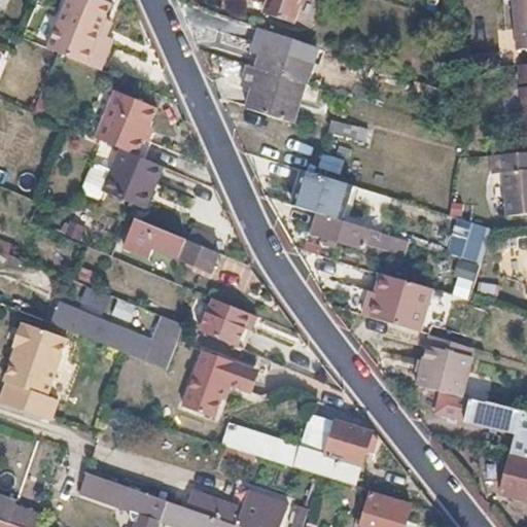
[(117,6),(101,0),(74,0),(55,50),(62,54),(94,66),(105,37),(117,6)]
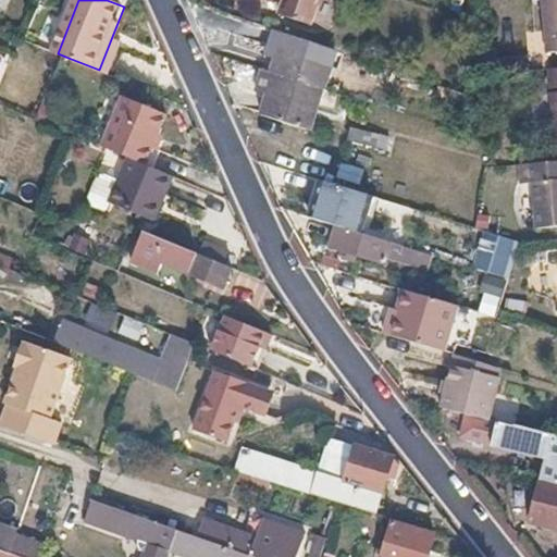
[(285,0),(281,12),(309,22),(317,0),(285,0)]
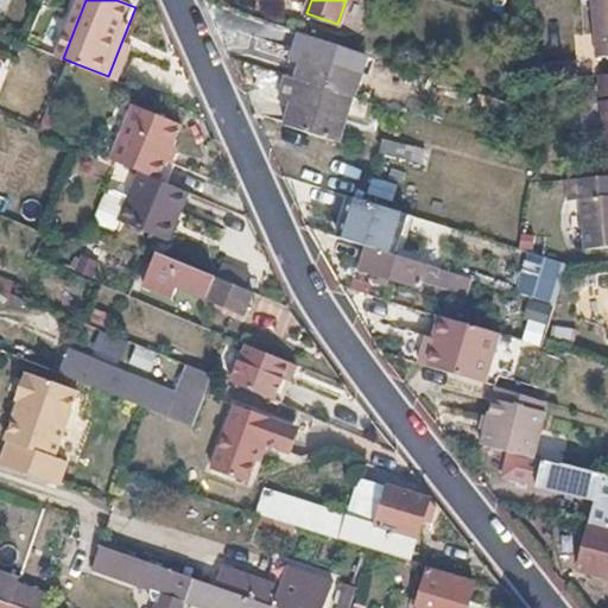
[(607,0),(586,0),(591,56),(607,55),(607,0)]
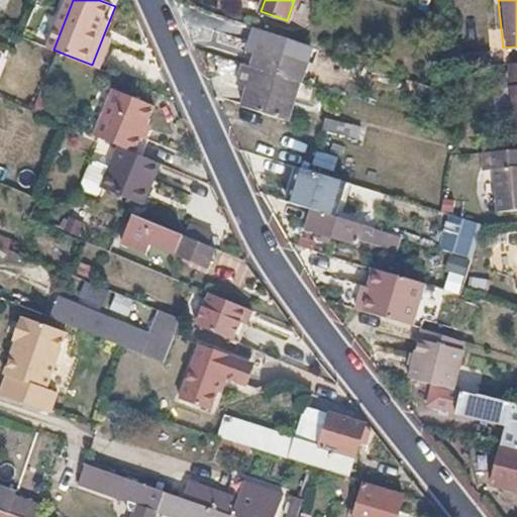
[(244,48),(254,52),(251,63),(299,78),(304,60),(276,50),(280,37),(252,27),(244,48)]
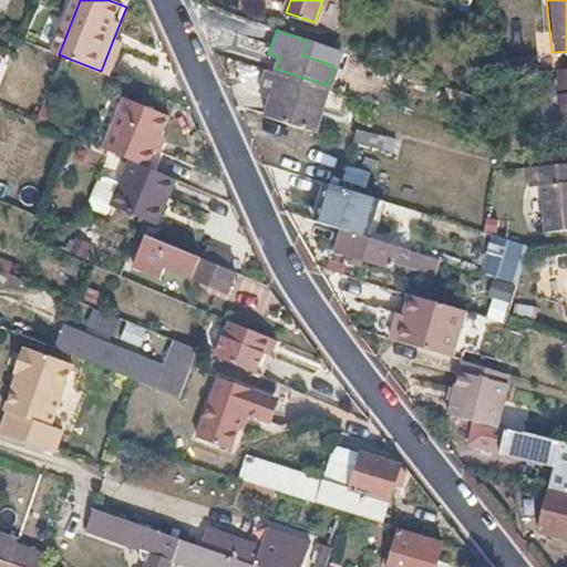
[(129,45),(113,40),(101,71),(115,76),(129,45)]
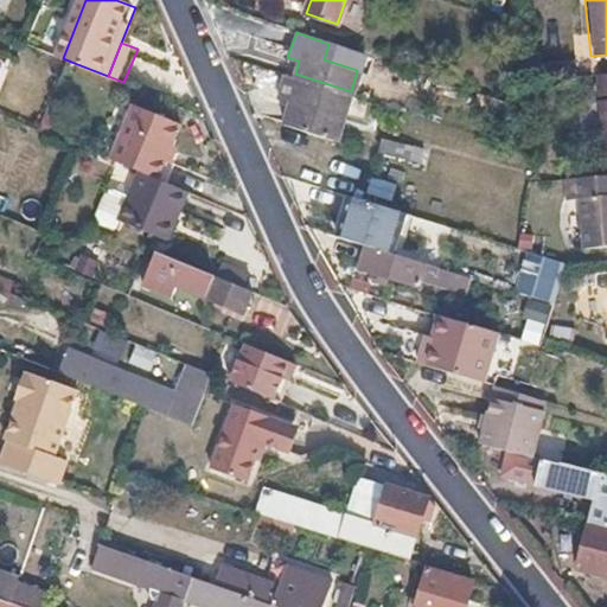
[(606,74),(595,75),(606,174),(606,173),(606,74)]
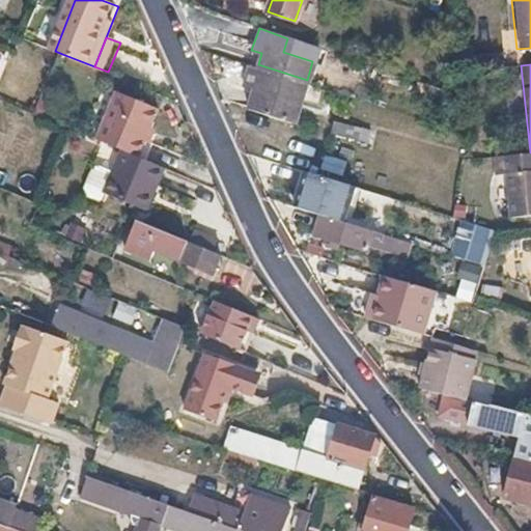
[(243,84),(254,87),(247,108),(295,121),(307,83),(249,65),(243,84)]
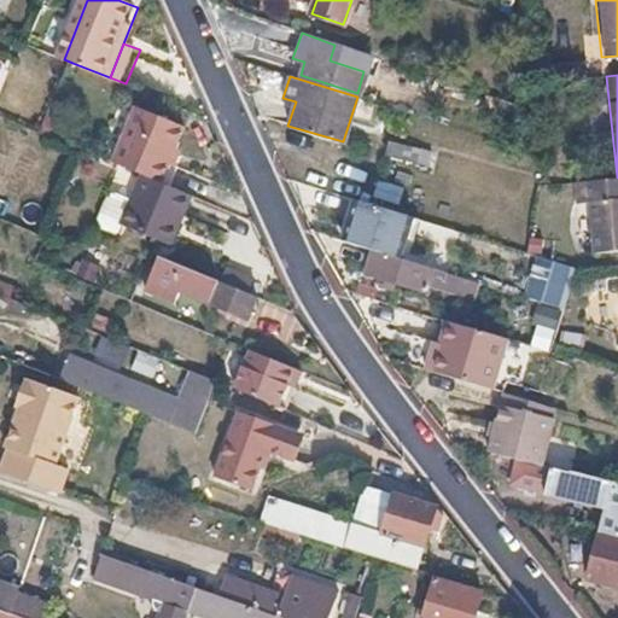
[(190,127),(143,108),(121,163),(140,172),(168,182),(190,127)]
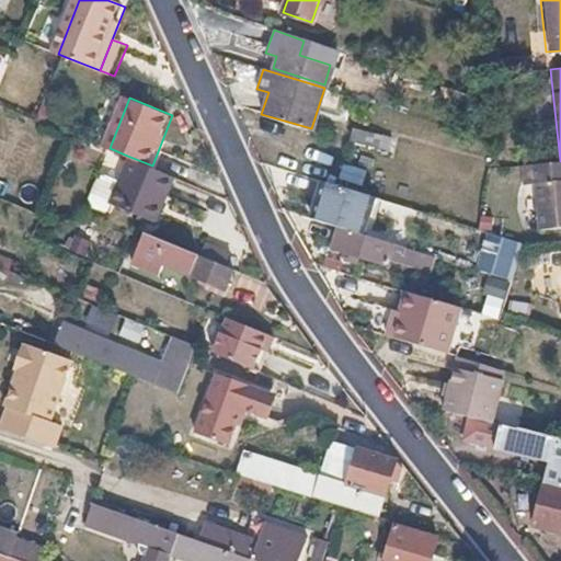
[(381,135),(356,126),(352,140),(377,148),(381,135)]
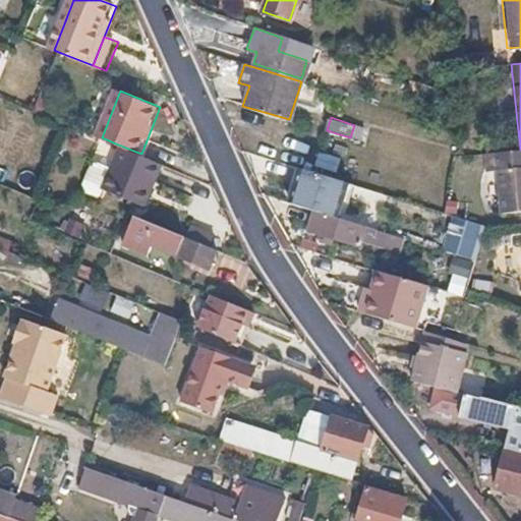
[(141,154),(118,145),(100,188),(136,203),(142,187),(150,190),(161,162),(141,154)]
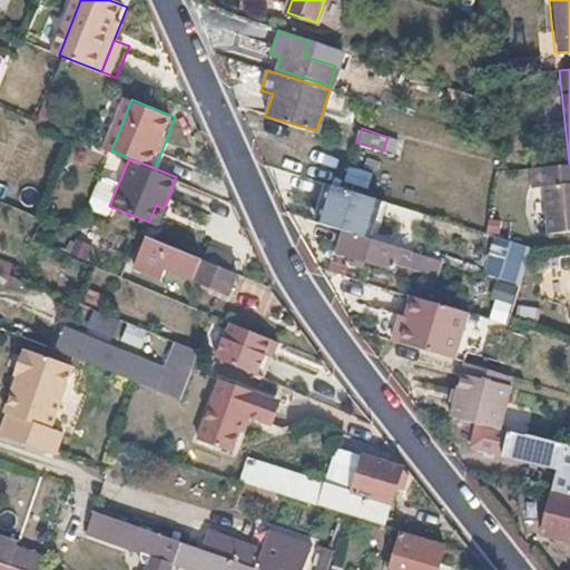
[(530,186),(540,186),(543,234),(569,231),(569,163),(569,164),(528,167),(530,186)]
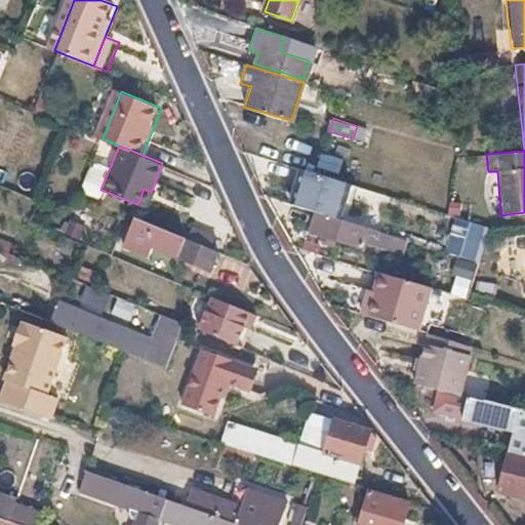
[(297,165),(296,168),(328,177),(329,174),(297,165)]
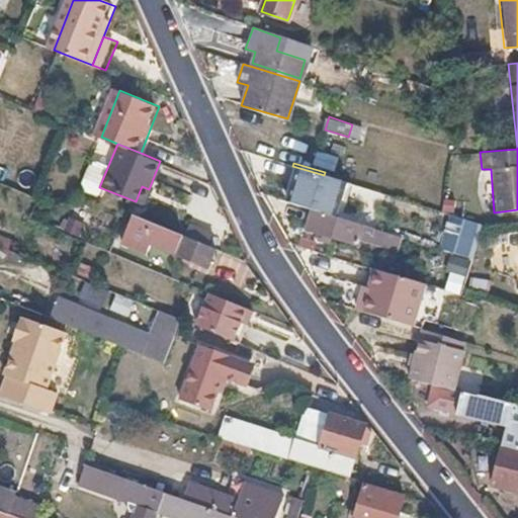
[(324,175),(292,166),(281,197),(314,207),(324,175)]
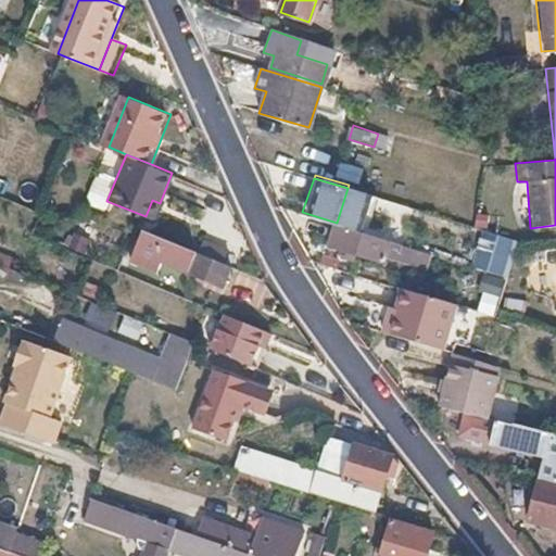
[(160,203),(152,200),(146,216),(153,219),(160,203)]
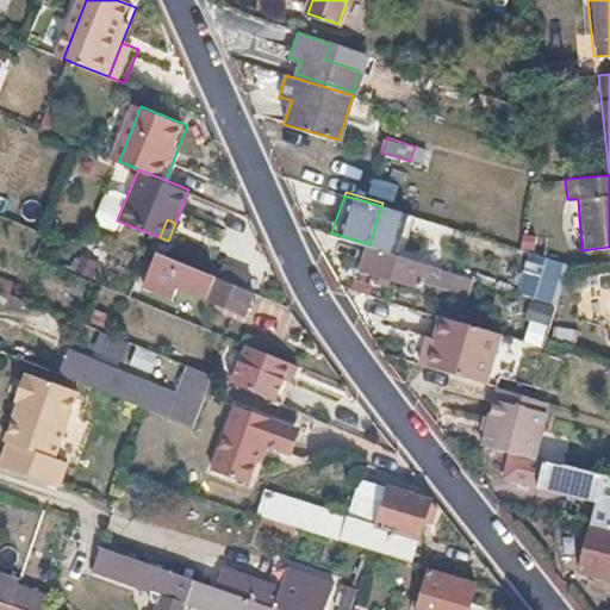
[(331,232),(330,236),(366,247),(367,246),(369,246),(369,244),(331,232)]
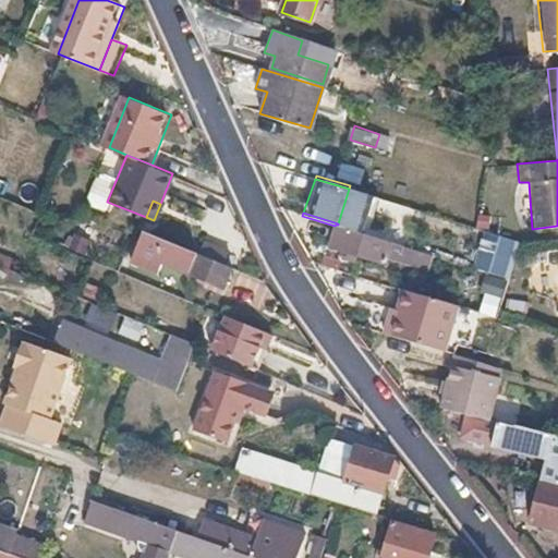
[(335,226),(329,243),(385,261),(387,254),(415,263),(416,258),(432,263),(434,255),(338,225),(336,225),(335,226)]
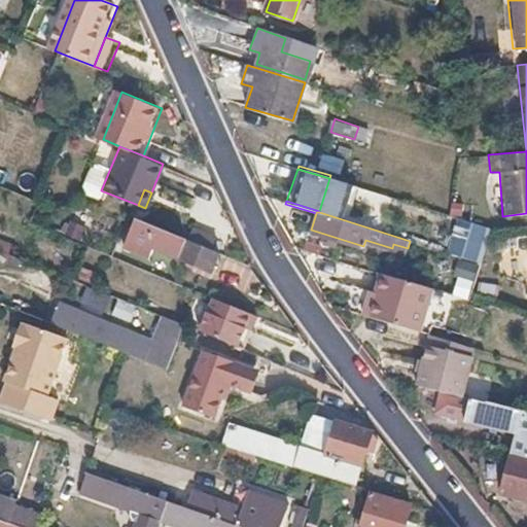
[(449,252),(484,260),(491,226),(456,219),(449,252)]
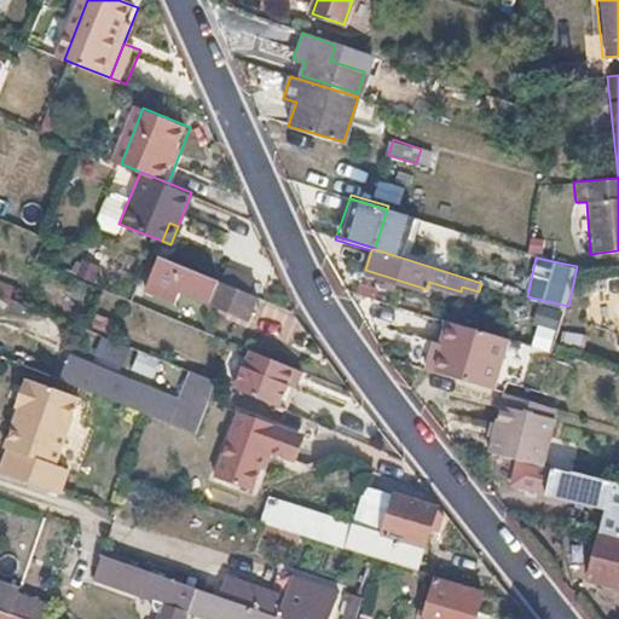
[(174,265),(162,259),(152,283),(165,288),(168,279),(174,265)]
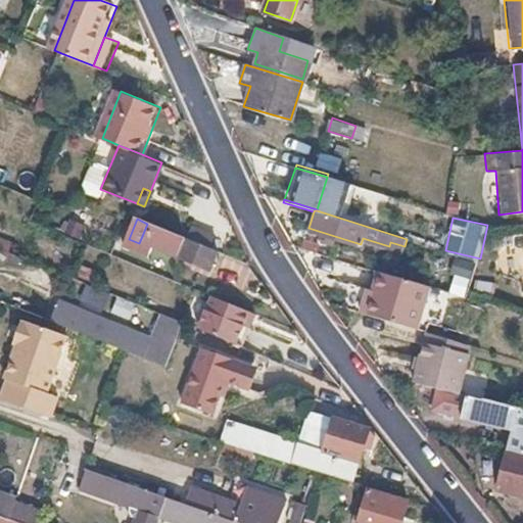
[(183,238),(147,224),(142,236),(178,250),(183,238)]
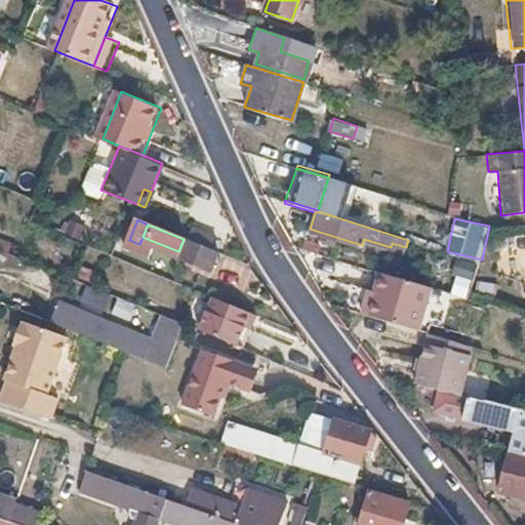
[(178,251),(176,257),(208,271),(209,268),(236,279),(242,263),(184,239),(178,251)]
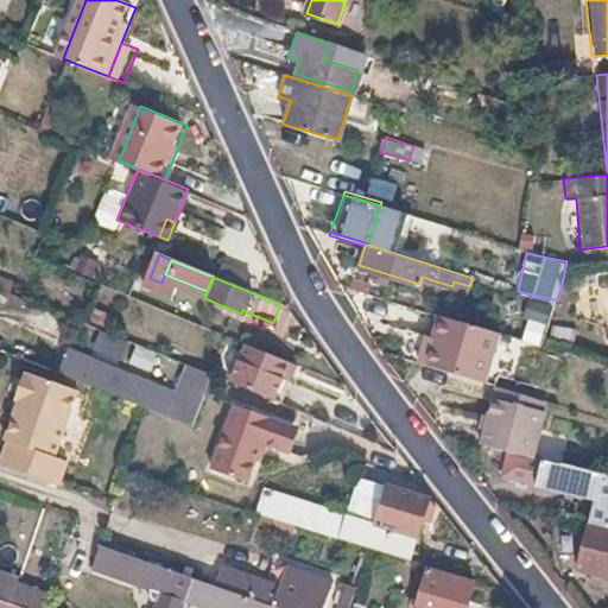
[(494,333),(442,320),(430,367),(482,380),(494,333)]
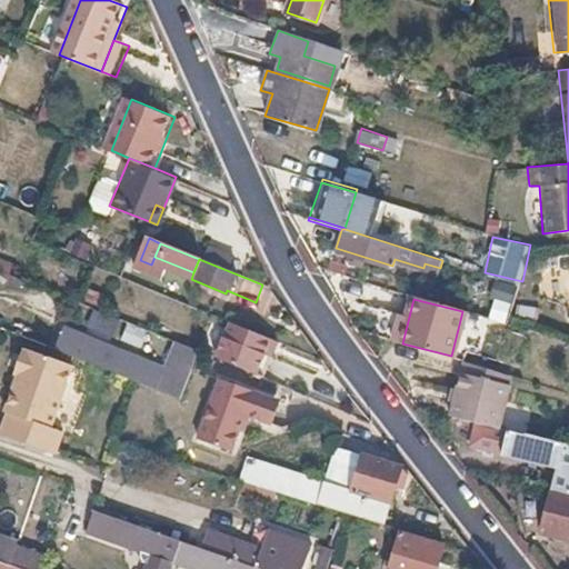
[(270,339),(229,321),(212,357),(255,373),(270,339)]
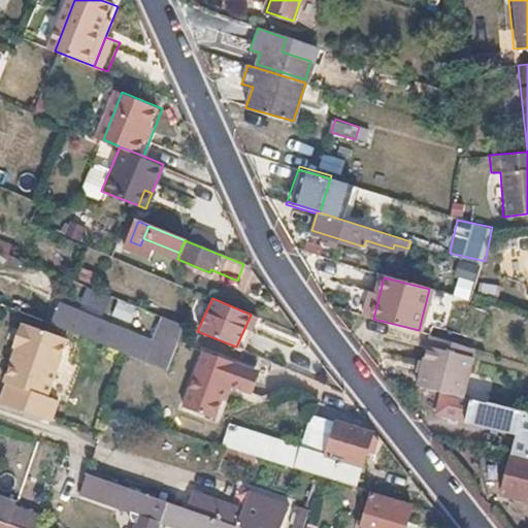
[(58,308),(51,326),(101,345),(108,328),(109,325),(59,306),(58,308)]
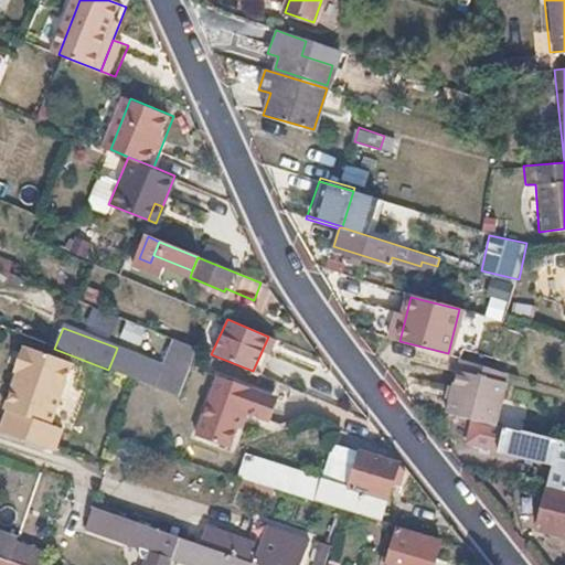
[(168,358),(166,363),(188,372),(190,366),(196,349),(174,340),(168,358)]
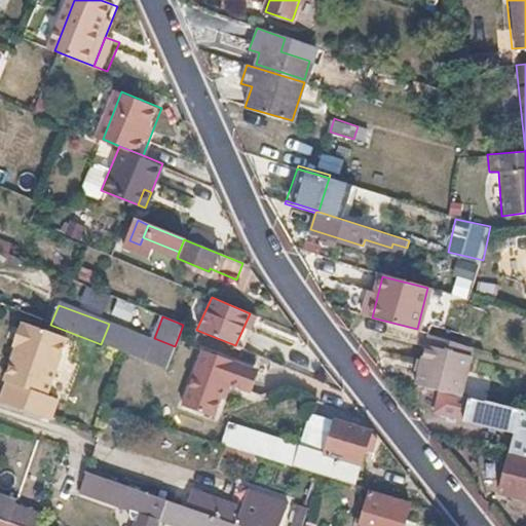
[(67,339),(26,323),(25,325),(21,324),(12,345),(15,346),(2,381),(5,382),(0,393),(0,402),(48,419),(57,400),(45,395),(67,339)]
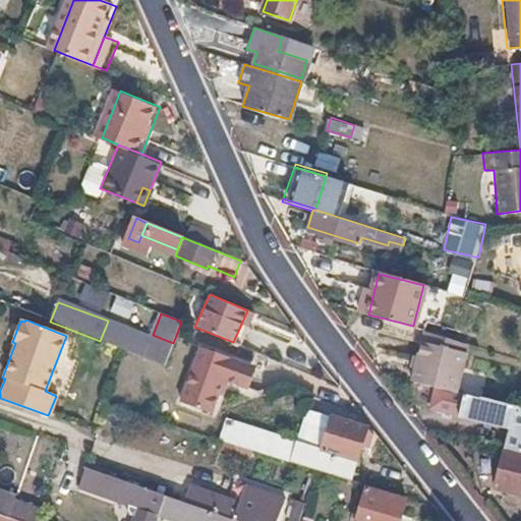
[(468,345),(423,334),(413,373),(458,386),(468,345)]
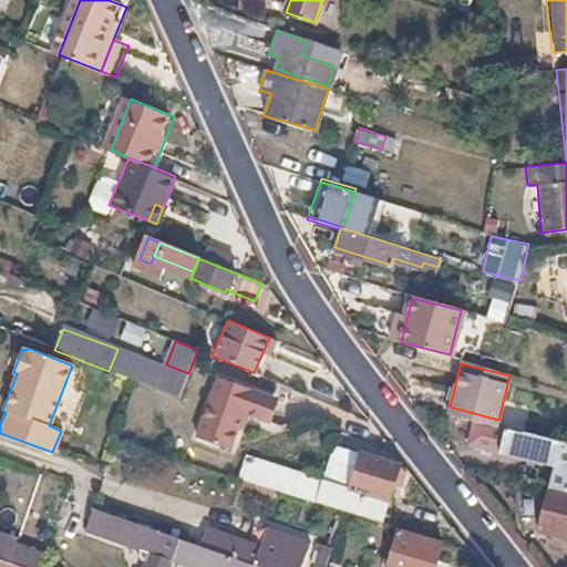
[(166,364),(156,389),(179,398),(188,373),(166,364)]
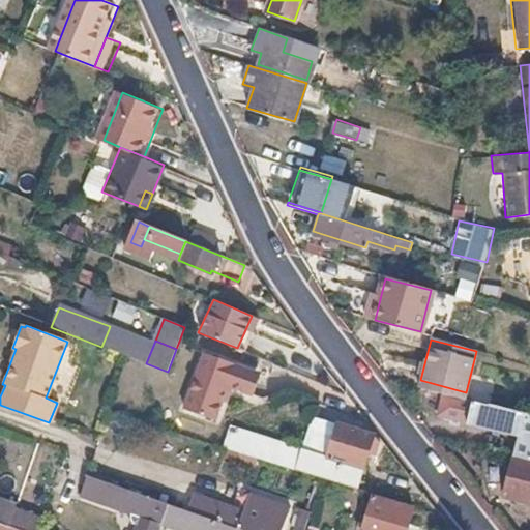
[(246,366),(196,351),(179,409),(210,418),(216,398),(221,383),(227,385),(240,389),(246,366)]
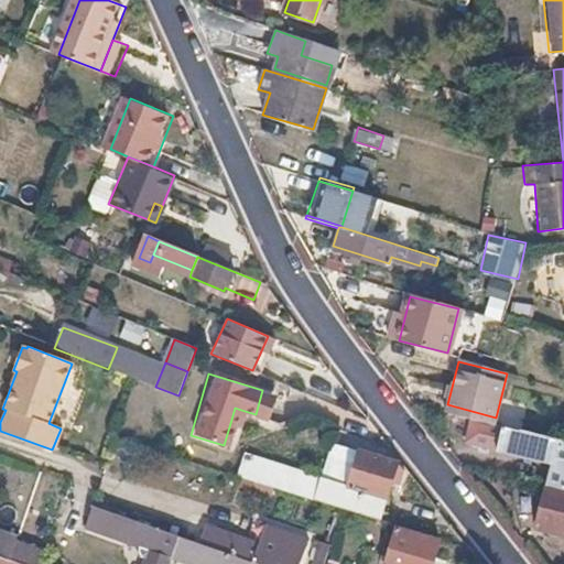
[(269,392),(262,390),(256,414),(262,415),(269,392)]
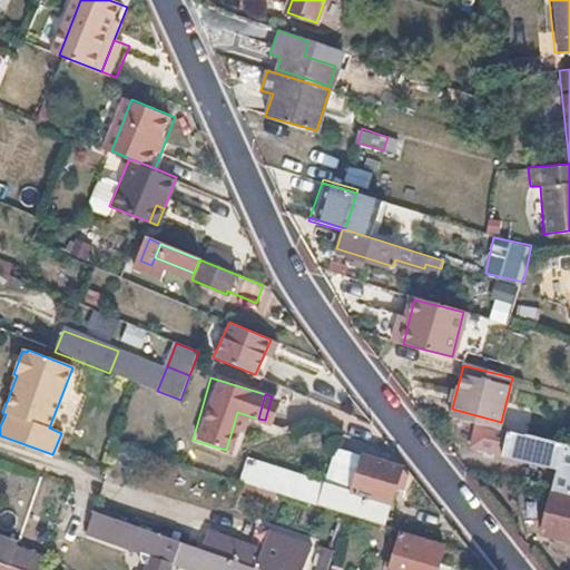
[(244,414),(237,412),(233,428),(239,429),(244,414)]
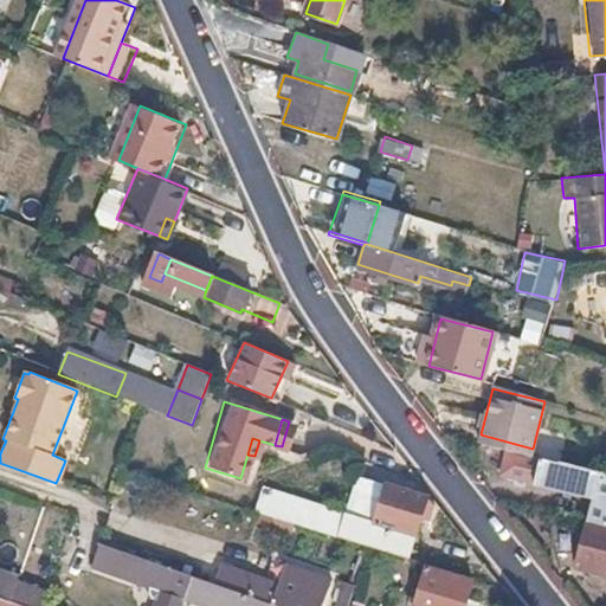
[(599,470),(527,452),(521,476),(585,492),(585,496),(592,497),(599,470)]
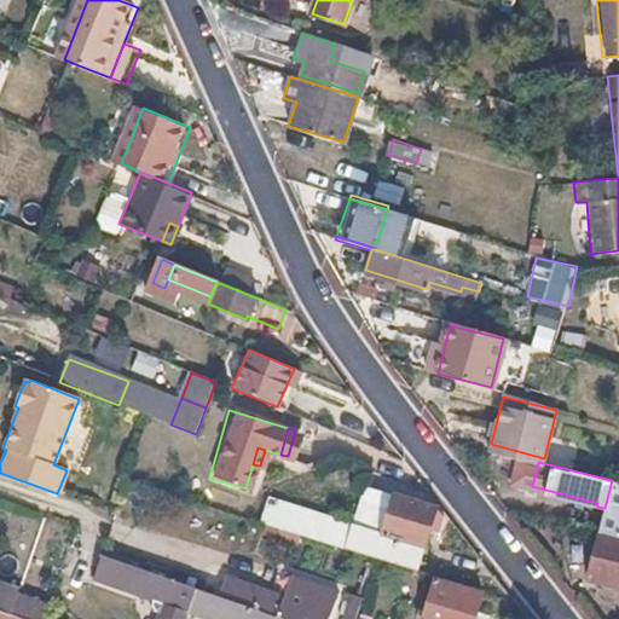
[(618,481),(612,480),(605,508),(600,530),(618,533),(618,481)]
